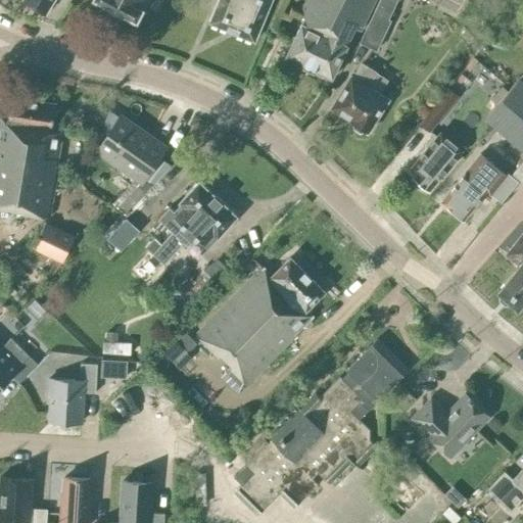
[(25,0),(45,13),(53,0),(25,0)]
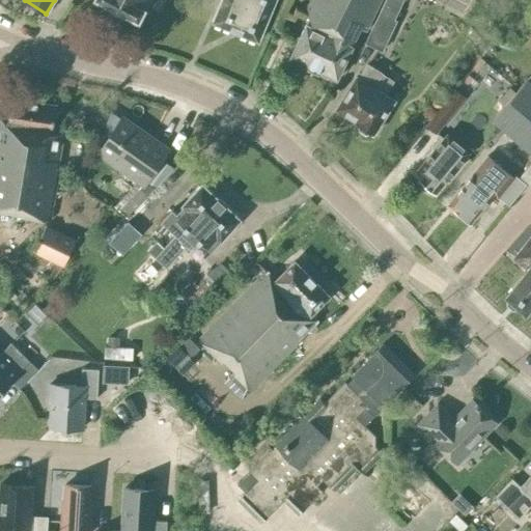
[(103,0),(138,18),(146,0),(103,0)]
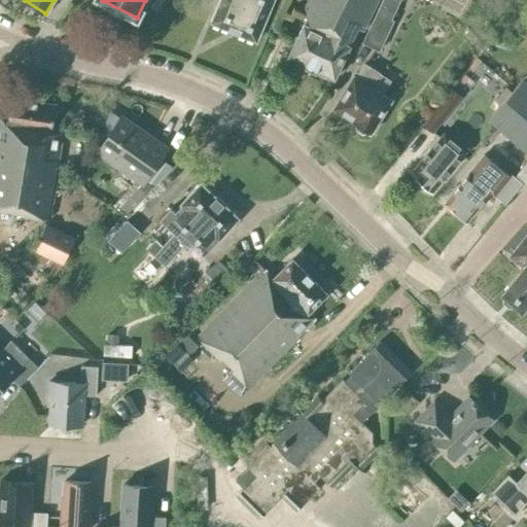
[(219,0),(211,22),(256,41),(273,0),(219,0)]
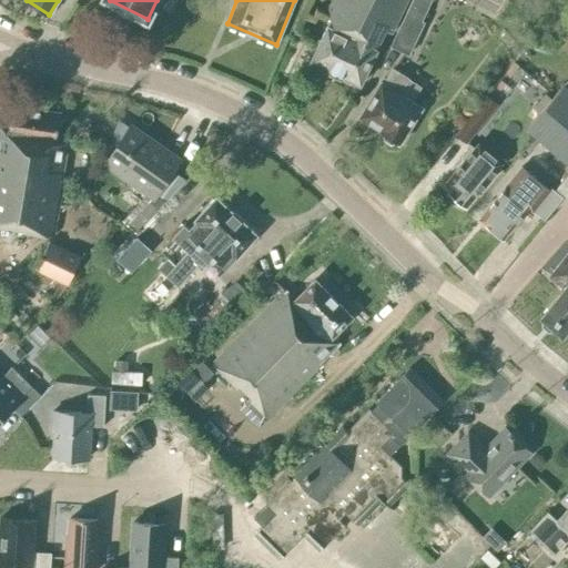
[(391,33),(406,0),(332,0),(324,18),(330,20),(310,61),(328,70),(328,71),(341,78),(341,75),(359,84),(385,31),(391,33)]
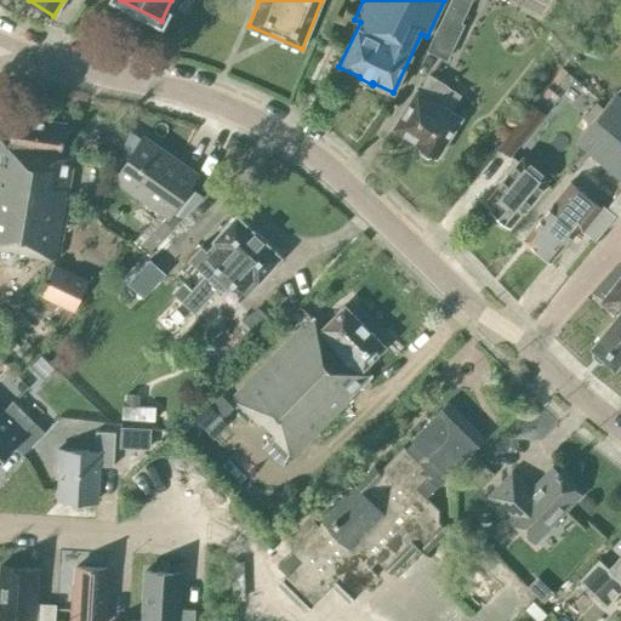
[(461,23),(471,0),(450,0),(427,50),(445,60),(463,24),(461,23)]
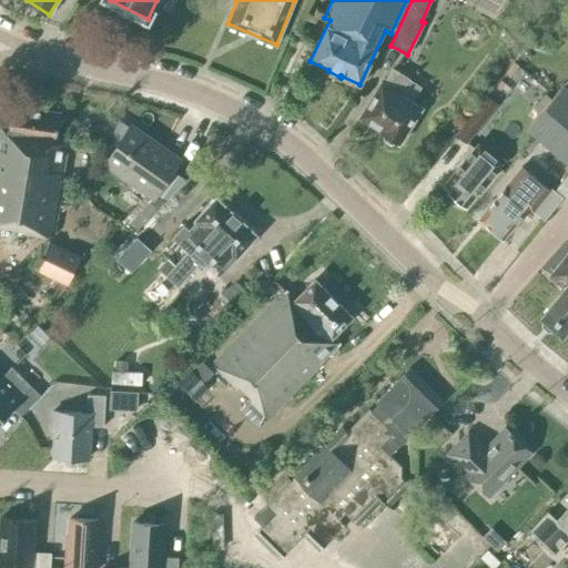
[(395,142),(398,144),(422,108),(412,101),(421,87),(408,79),(392,68),(383,83),(381,82),(358,117),(381,131),(379,132),(383,134),(384,140),(391,143),(395,142)]
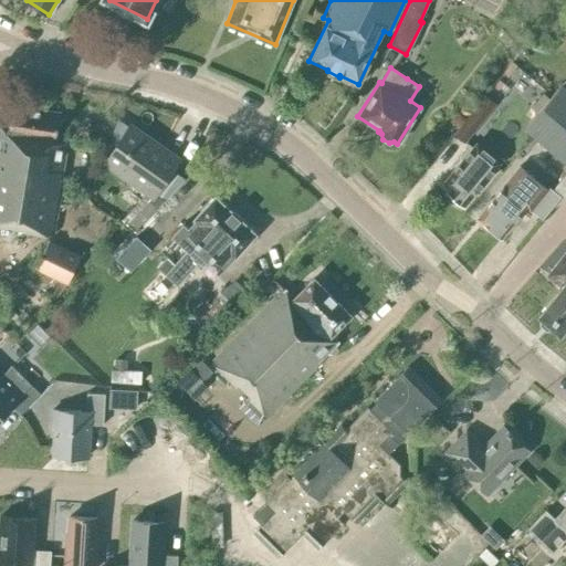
[(565,77),(548,98),(543,94),(531,107),(537,112),(524,127),(565,164),(565,173),(555,187),(565,196),(565,77)]
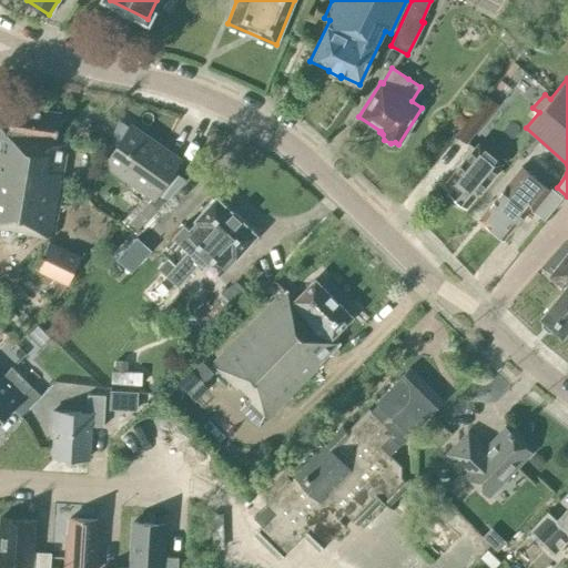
[(486,117),(498,102),(489,95),(487,98),(485,95),(475,110),(474,109),(454,134),(466,144),(486,118),(486,117)]
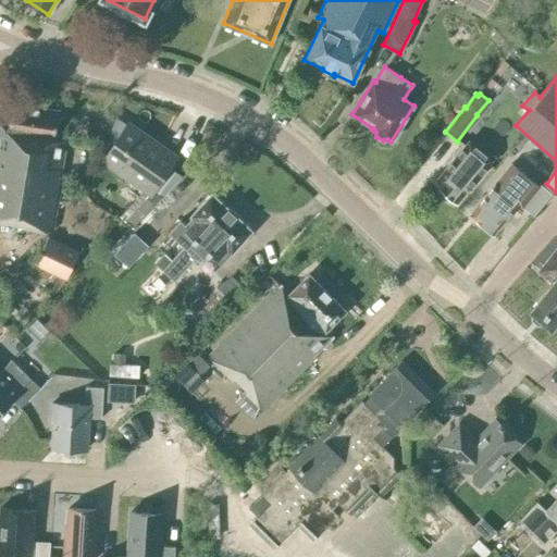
[(61,172),(65,141),(54,139),(59,111),(11,103),(8,125),(0,123),(0,222),(52,232),(63,173),(61,172)]
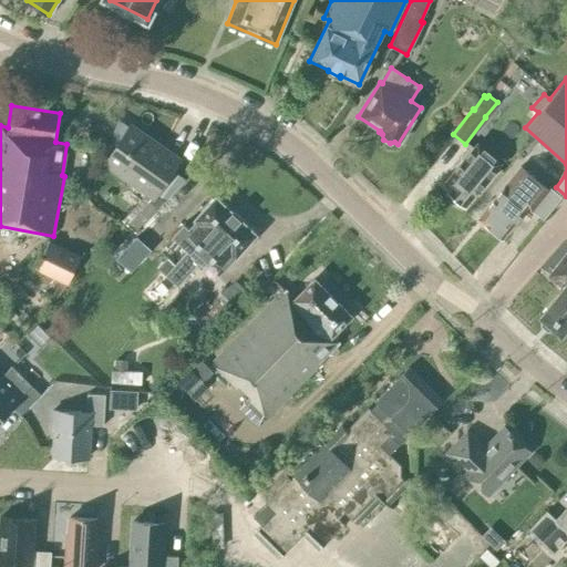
[(104,163),(153,196),(178,160),(130,126),(104,163)]
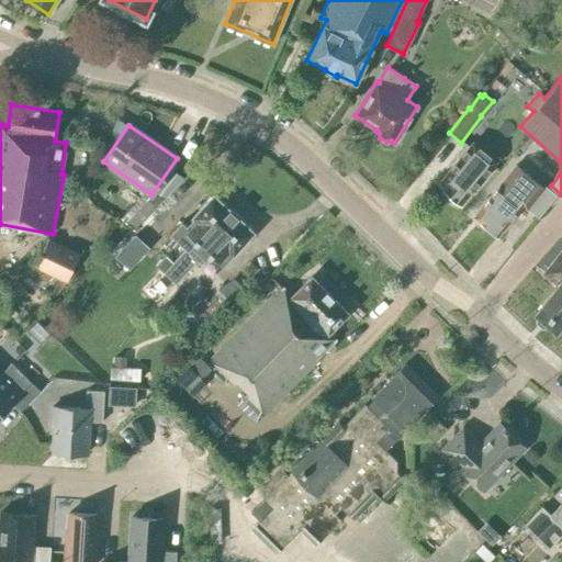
[(474,138),(468,146),(464,143),(454,156),(458,158),(440,181),(448,188),(445,192),(447,194),(449,198),(453,202),(457,202),(460,205),(483,178),(482,177),(497,158),(474,138)]
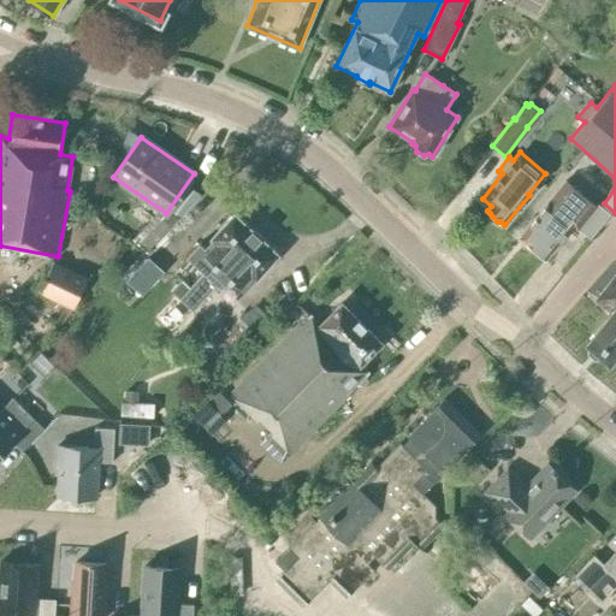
[(573,224),(578,227),(576,227),(590,238),(610,214),(597,203),(594,206),(564,182),(520,237),(545,259),(573,224)]
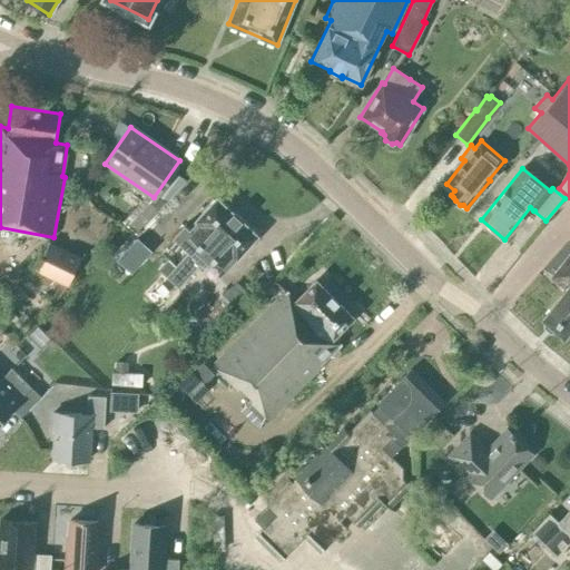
[(157,208),(145,197),(123,220),(135,233),(157,208)]
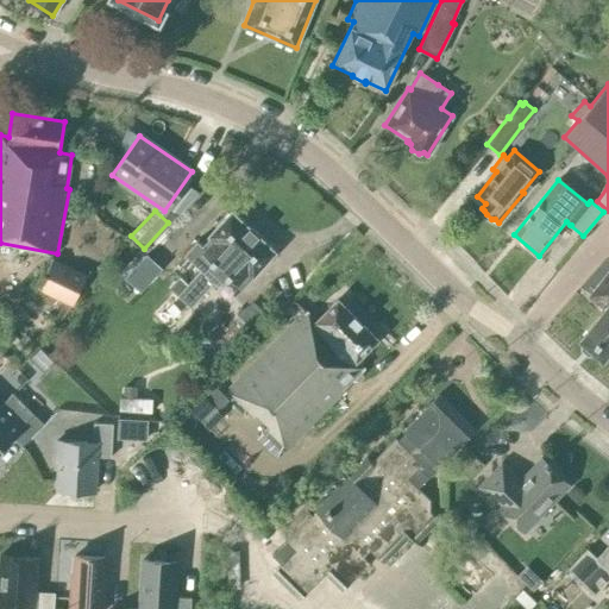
[(184,255),(200,269),(177,295),(190,307),(214,282),(218,286),(226,276),(242,289),(275,252),(231,212),(208,236),(209,237),(202,245),(196,240),(184,255)]
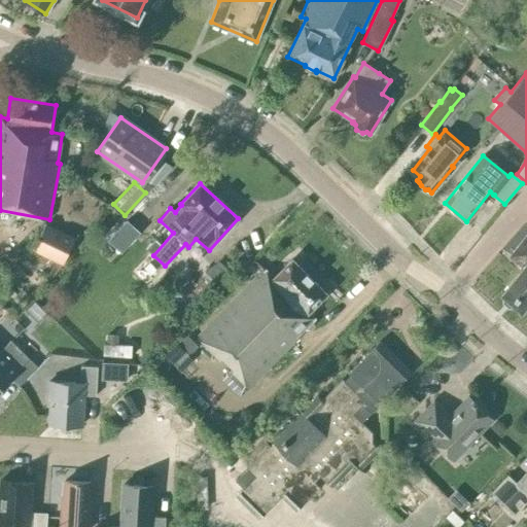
[(108,240),(120,252),(139,233),(126,220),(108,240)]
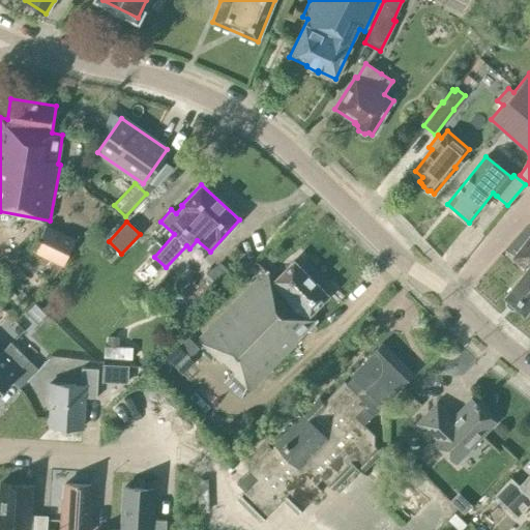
[(32,251),(62,265),(75,239),(45,225),(32,251)]
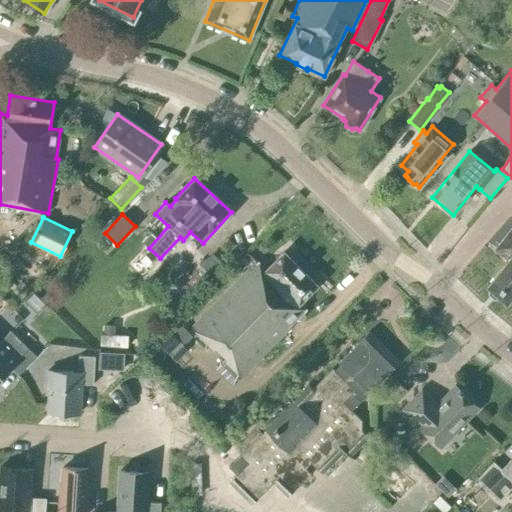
[(511,293),(511,227),(494,249),(508,259),(487,284),(506,302),(511,293)]
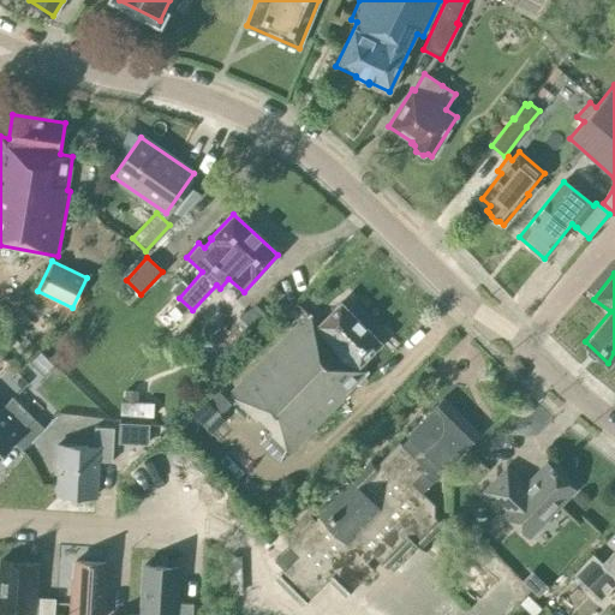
[(153,317),(171,334),(191,314),(173,297),(153,317)]
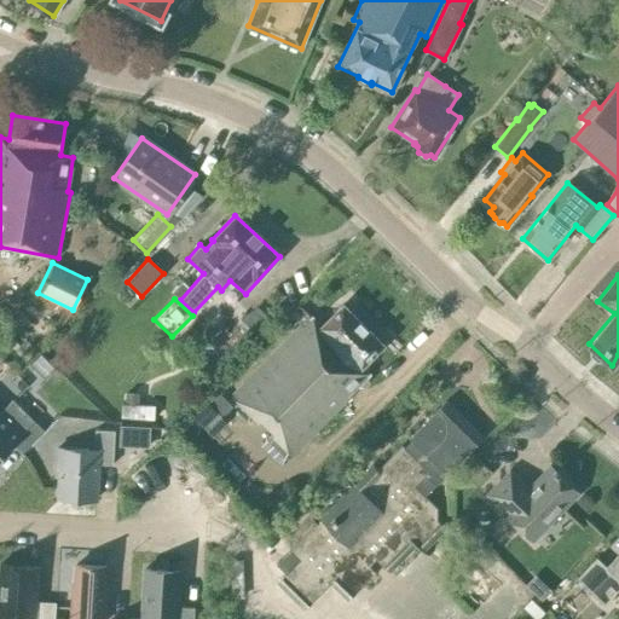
[(366,376),(369,374),(362,366),(383,345),(342,305),(322,327),(311,316),(231,395),(291,455),(350,398),(347,395),(357,386),(363,387),(368,382),(366,376)]
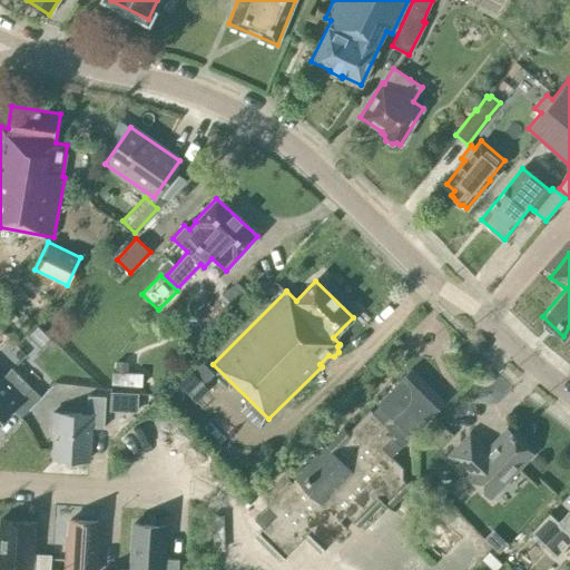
[(204,384),(214,374),(198,359),(188,367),(196,375),(183,389),(196,402),(209,389),(204,384)]
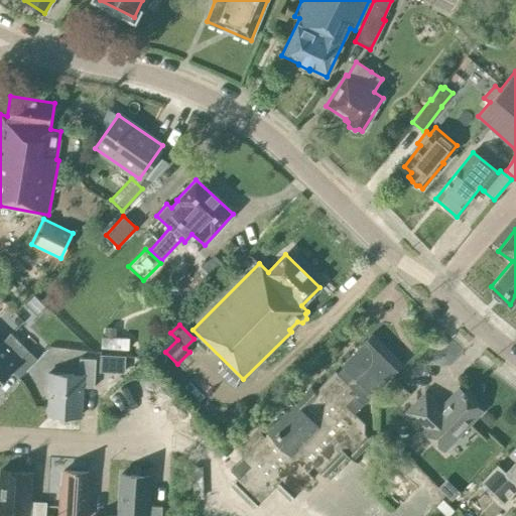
[(102,336),(101,348),(128,350),(129,338),(116,337),(116,328),(105,327),(104,337),(102,336)]
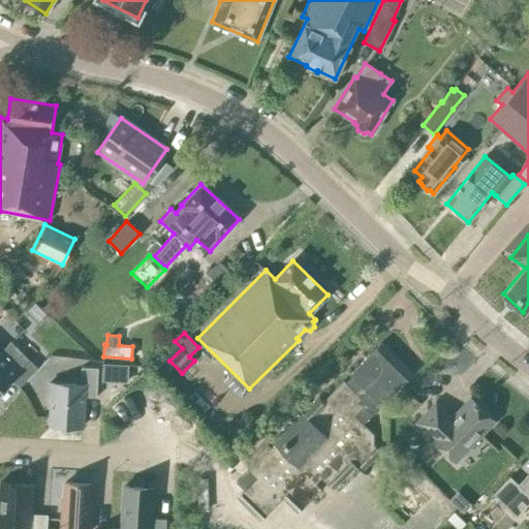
[(0,390),(10,379),(19,387),(37,368),(11,342),(0,353),(0,390)]
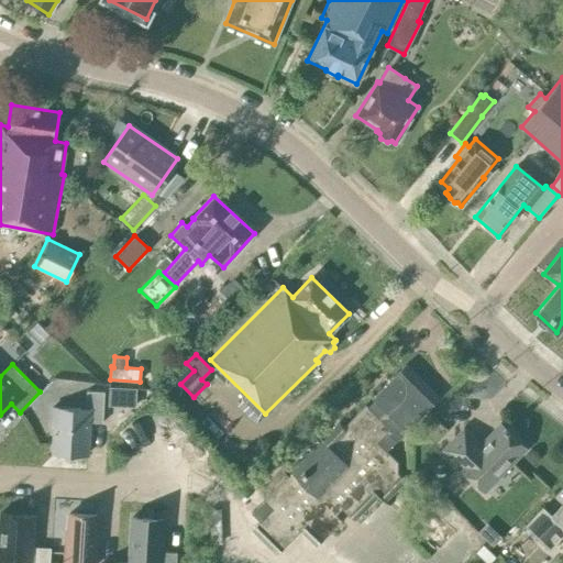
[(386,451),(396,442),(439,398),(406,364),(372,398),(374,400),(367,407),(365,405),(343,427),(338,423),(322,439),(319,435),(283,473),(287,476),(251,512),(260,521),(251,529),(276,554),(300,530),(316,547),(341,520),(335,515),(341,508),(354,520),(378,496),(384,503),(405,481),(397,473),(397,462),(386,451)]
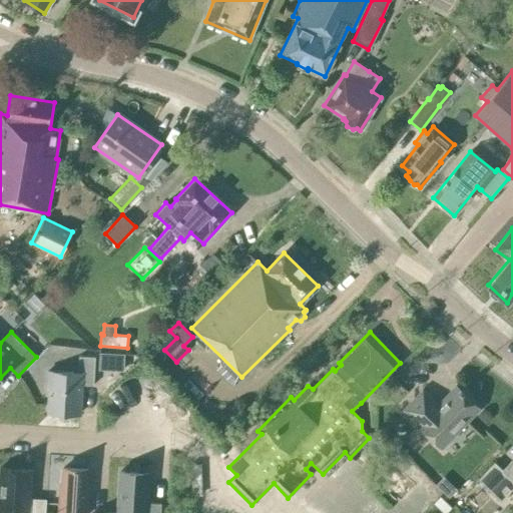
[(99,353),(98,369),(122,370),(122,354),(99,353)]
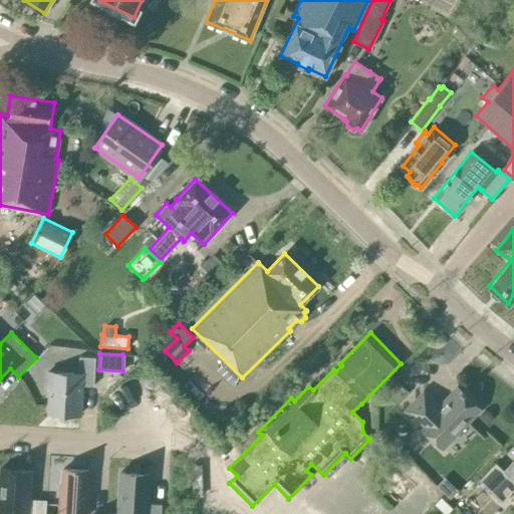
[(78,373),(47,372),(46,388),(49,389),(48,413),(79,415),(81,386),(93,386),(94,357),(78,357),(78,373)]
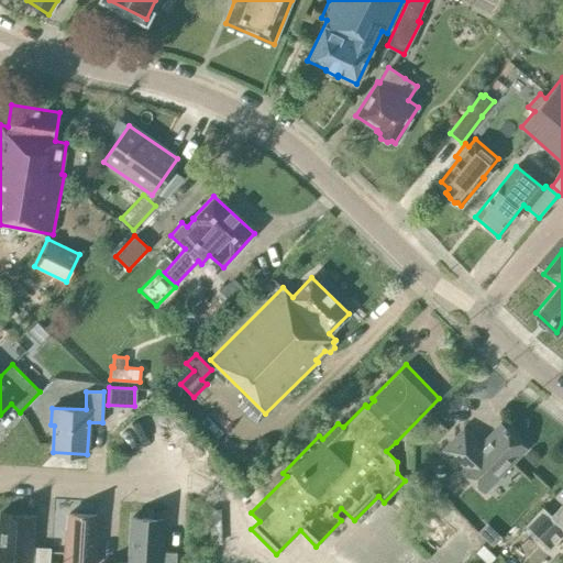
[(460,466),(485,490),(525,450),(499,426),(481,445),(464,429),(443,450),(460,466)]
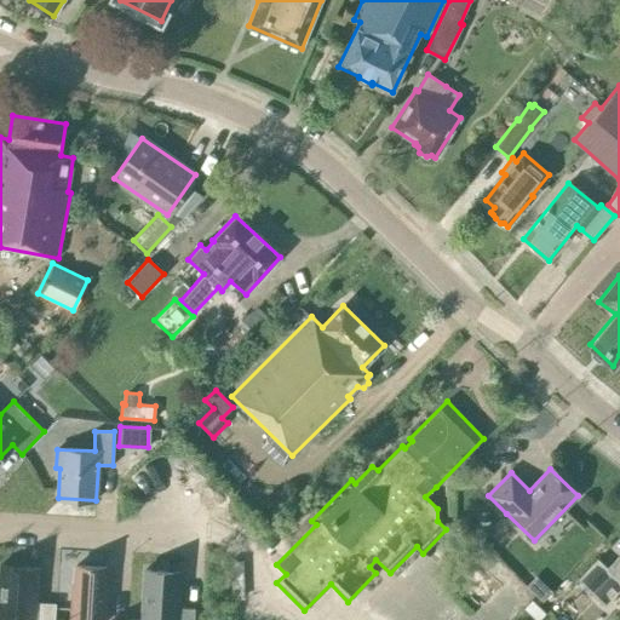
[(597,560),(578,580),(604,607),(619,590),(619,558),(618,557),(607,568),(597,560)]
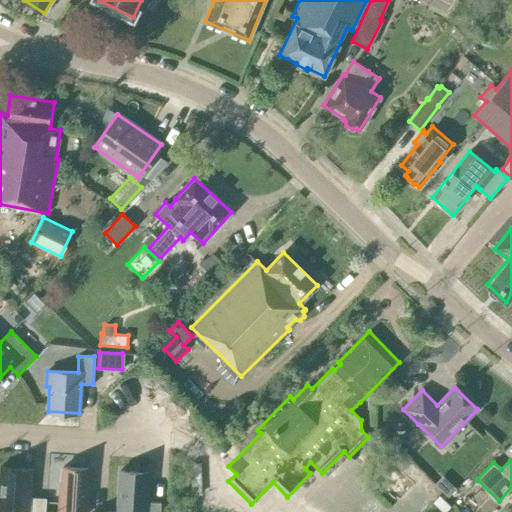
[(30,497),(31,469),(0,467),(0,509),(21,511),(20,511),(44,511),(46,498),(30,497)]
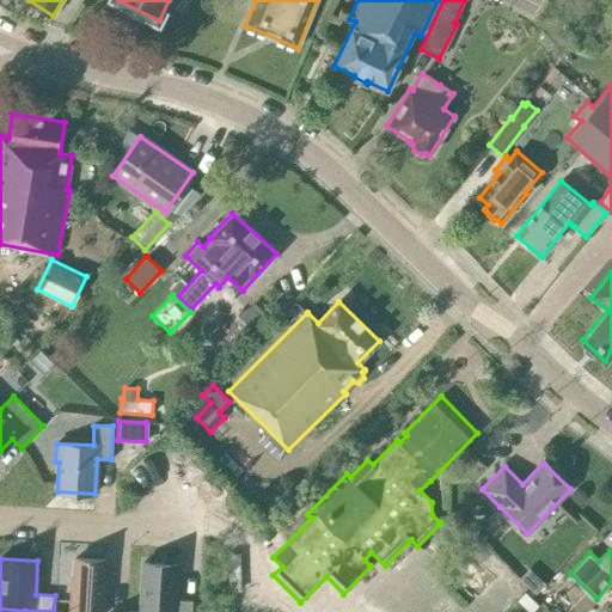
[(104,560),(75,558),(74,577),(72,577),(69,611),(103,611),(105,580),(103,580),(104,560)]
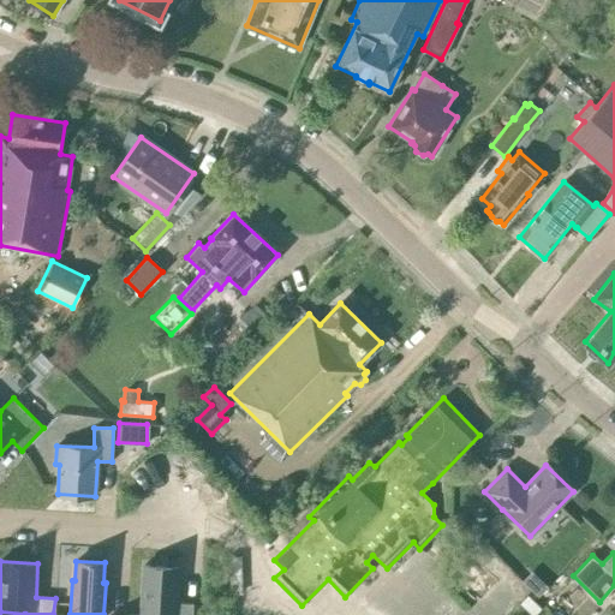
[(144,565),(141,614),(191,614),(193,603),(177,602),(178,567),(144,565)]
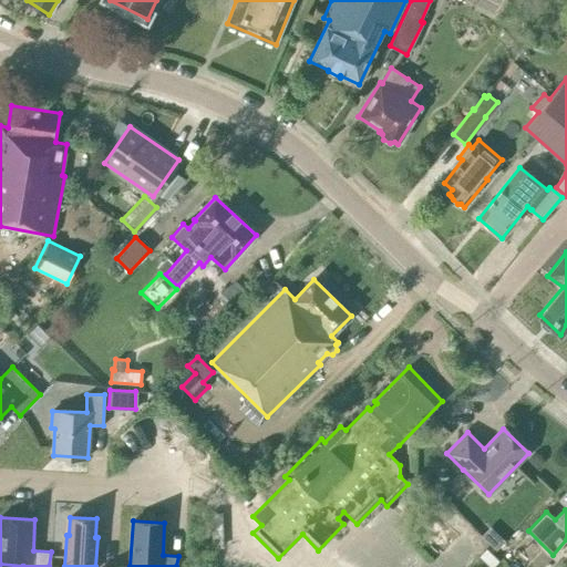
[(486,548),(478,556),(488,566),(492,566),(498,562),(486,548)]
